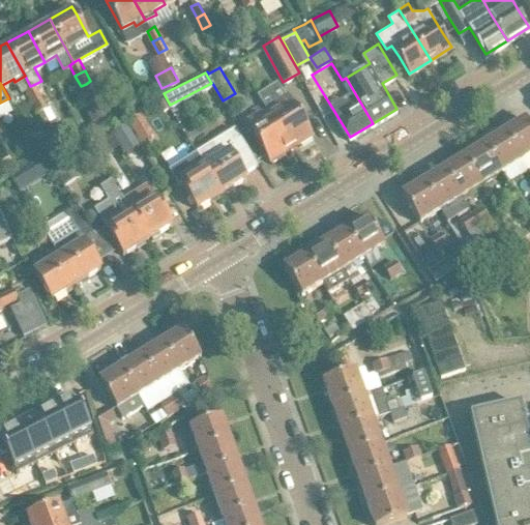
[(30,86),(25,89),(31,99),(40,94),(35,84),(30,86)]
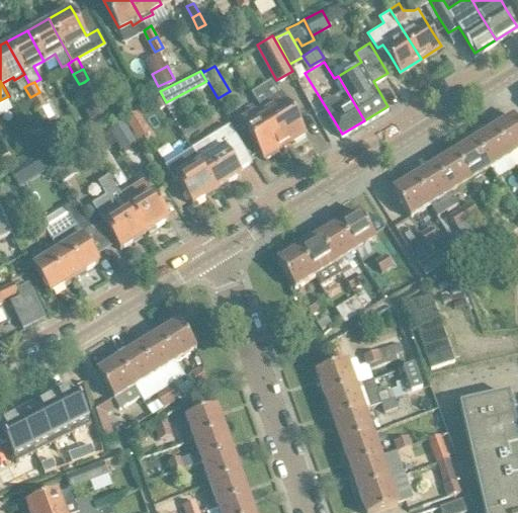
[(306,131),(294,113),(281,91),(260,103),(283,140),(289,136),(291,139),(306,131)]
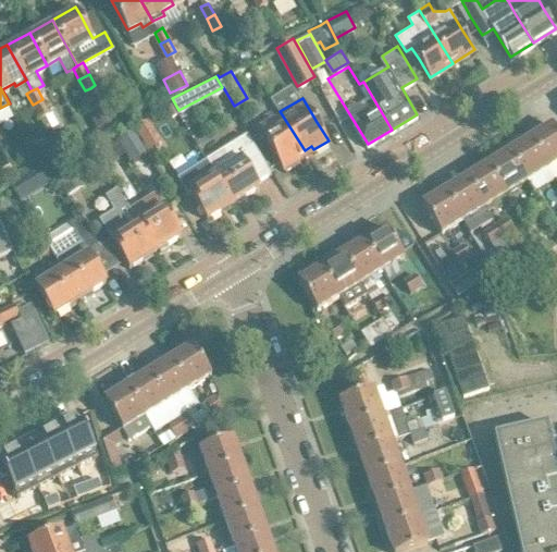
[(38,115),(49,110),(42,99),(33,105),(38,115)]
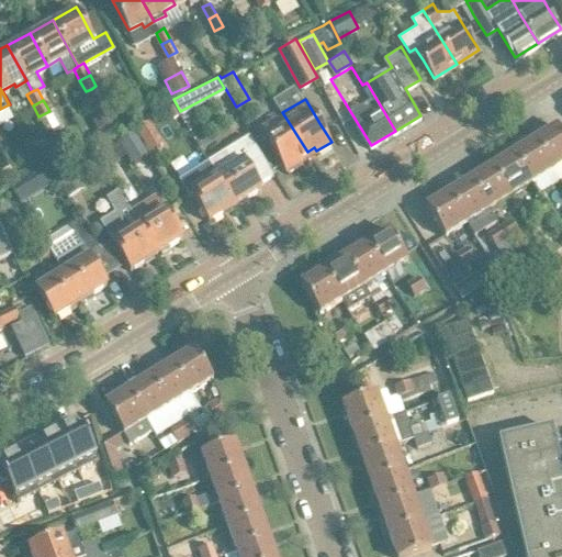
[(103,112),(92,118),(98,126),(109,121),(103,112)]
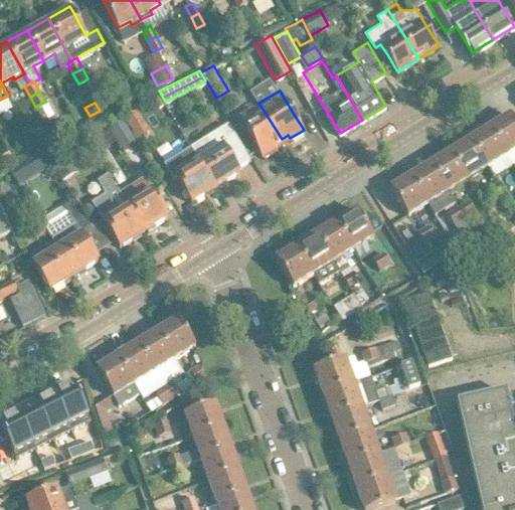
[(259,103),(238,116),(263,155),(277,147),(275,143),(282,139),(259,103)]
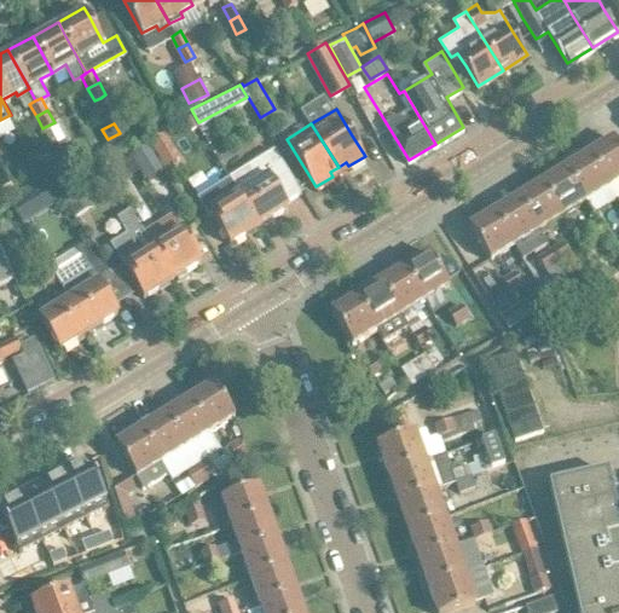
[(166,163),(180,154),(165,128),(149,138),(166,163)]
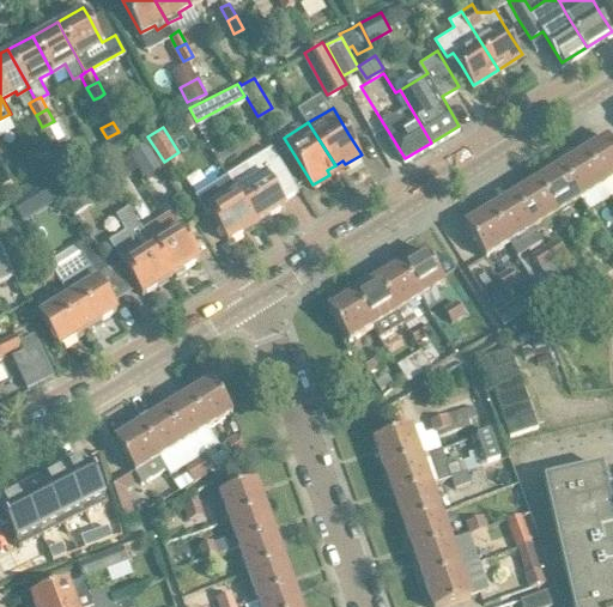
[(612,143),(607,133),(583,147),(604,182),(612,175),(612,143)]
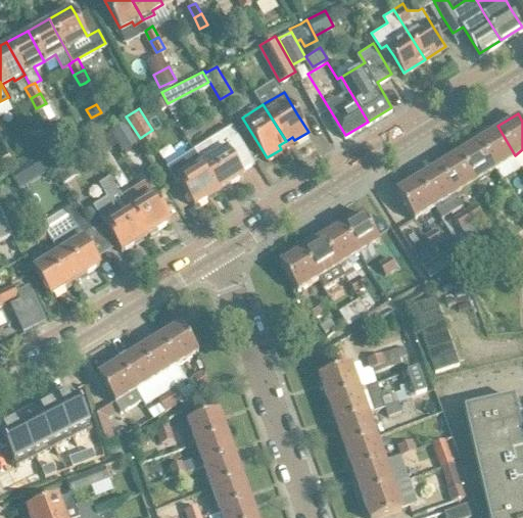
[(137,139),(124,118),(109,127),(123,148),(137,139)]
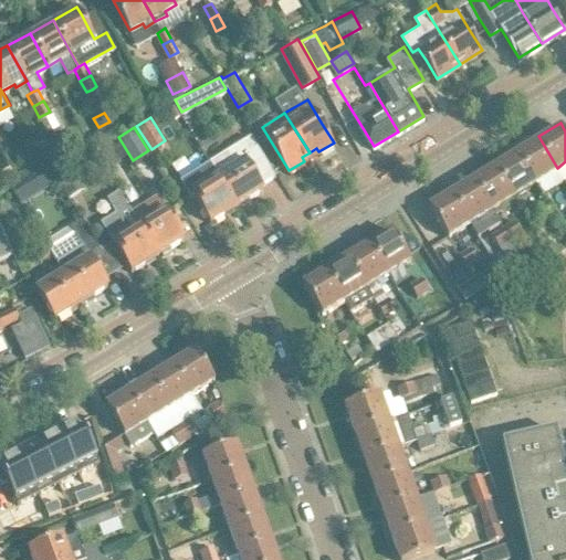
[(263,187),(260,183),(275,173),(251,134),(209,159),(237,203),(263,187)]
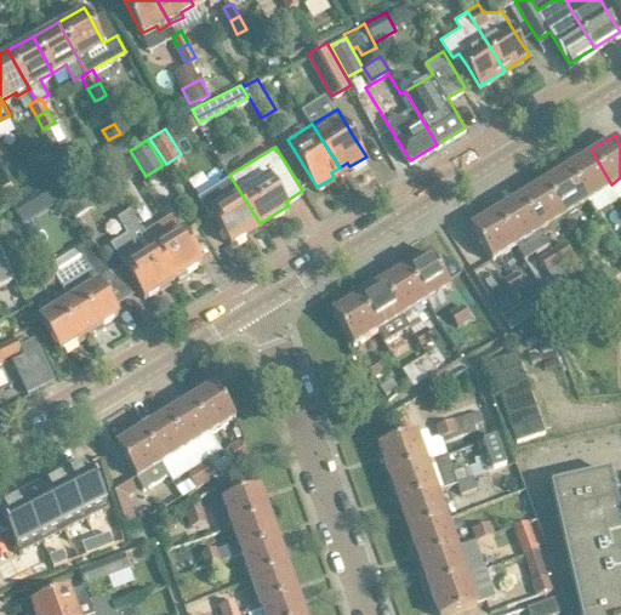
[(591,149),(567,165),(587,199),(598,192),(611,184),(591,149)]
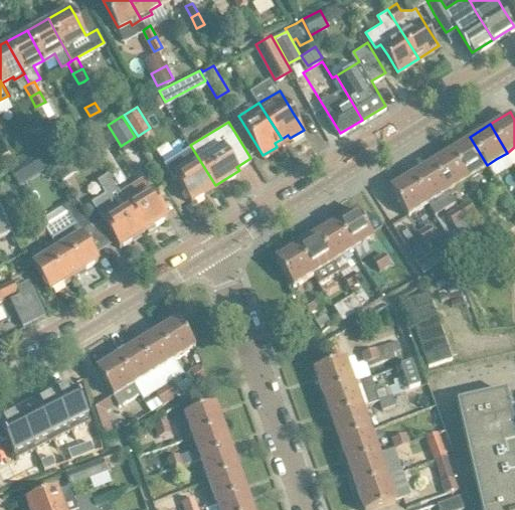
[(470,137),(450,149),(467,177),(487,165),(470,137)]
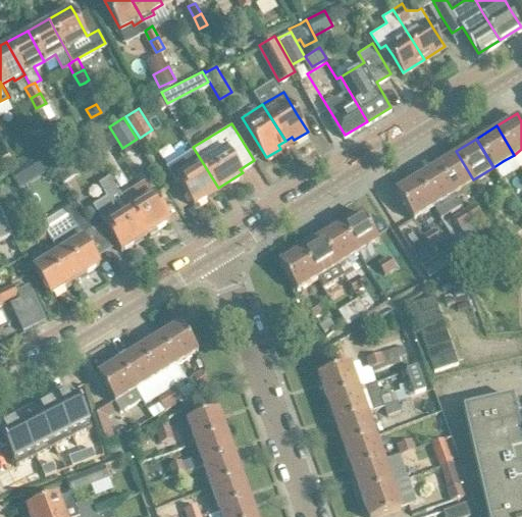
[(168,162),(183,186),(194,203),(218,188),(193,147),(168,162)]
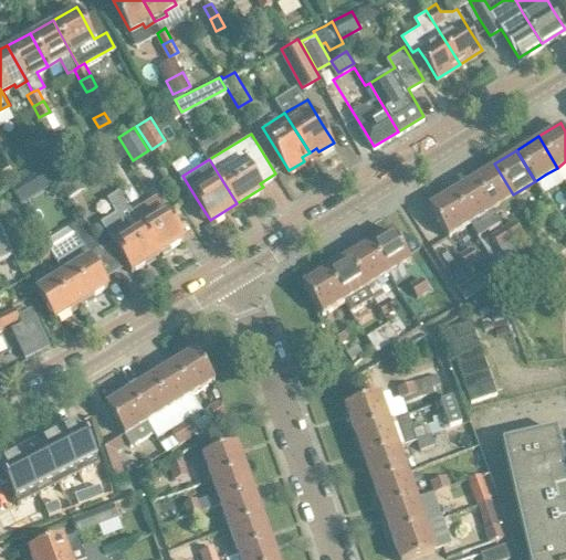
[(55,171),(69,193),(83,185),(69,162),(55,171)]
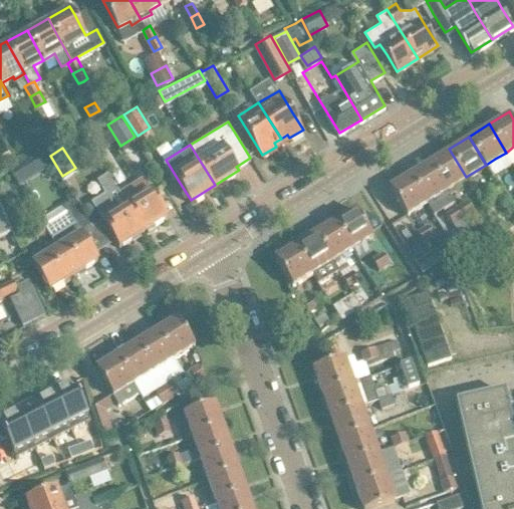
[(446,189),(466,177),(449,149),(429,161),(446,189)]
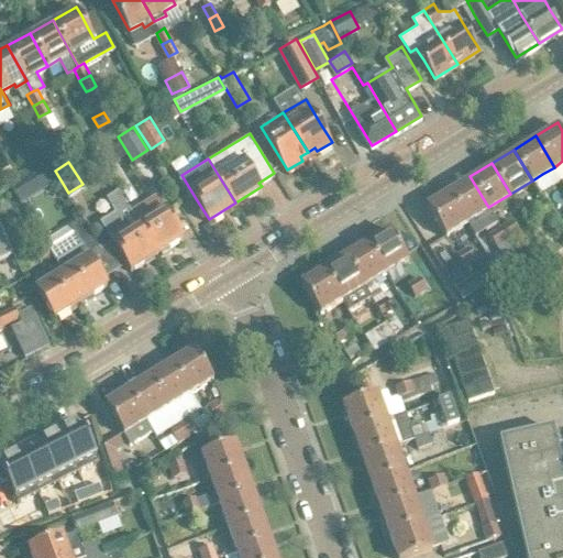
[(22,176),(10,184),(19,200),(32,193),(22,176)]
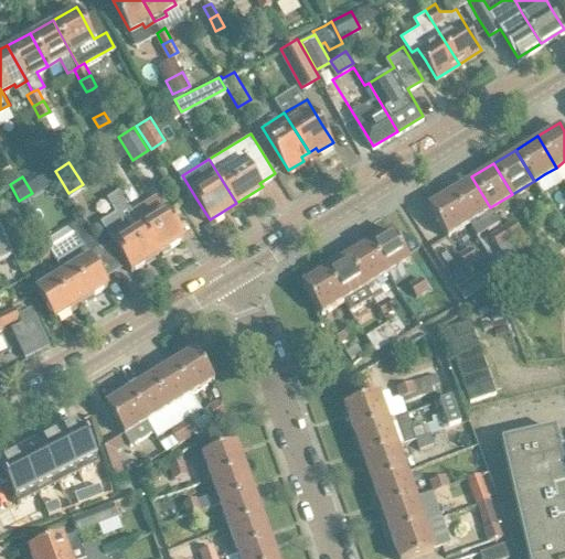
[(471,176),(449,190),(469,221),(476,234),(498,219),(490,207),(471,176)]
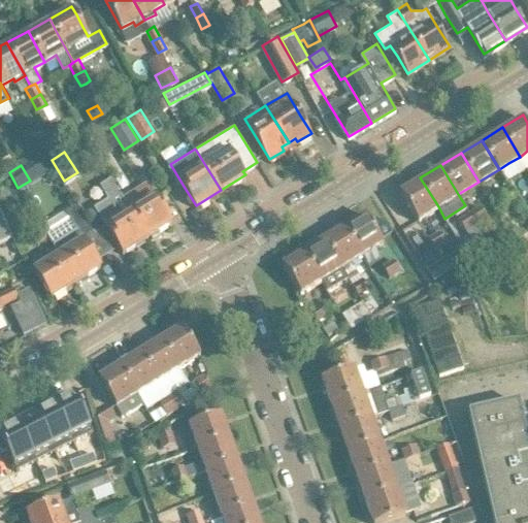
[(146,235),(130,208),(122,194),(110,176),(99,183),(107,196),(94,204),(122,251),(146,235)]
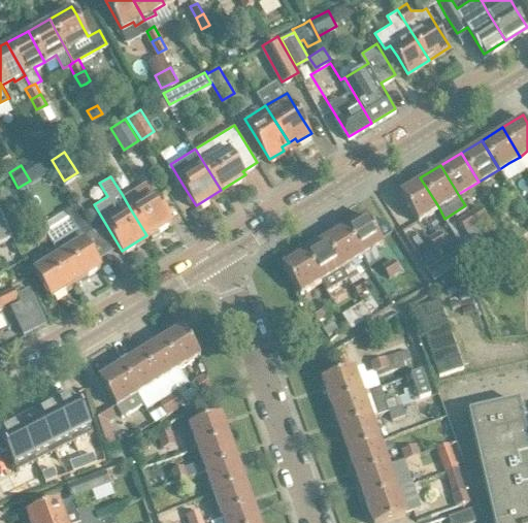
[(399,190),(418,220),(438,206),(420,177),(399,190)]
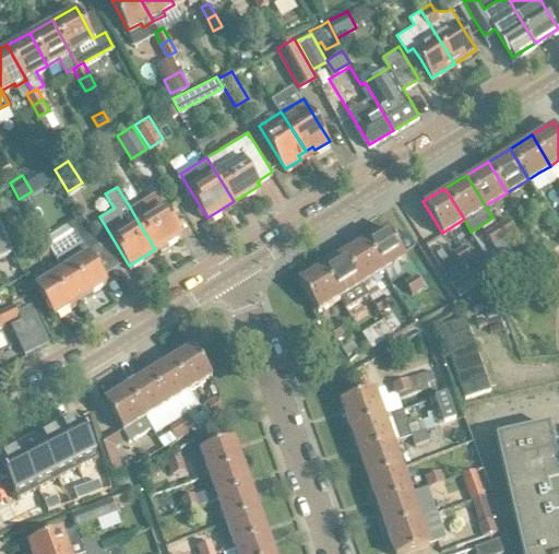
[(138,221),(155,249),(181,233),(154,190),(129,205),(138,221)]
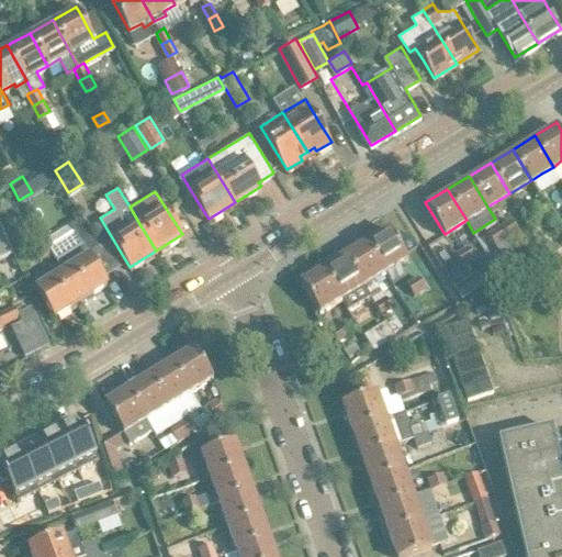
[(551,210),(542,197),(530,203),(539,216),(551,210)]
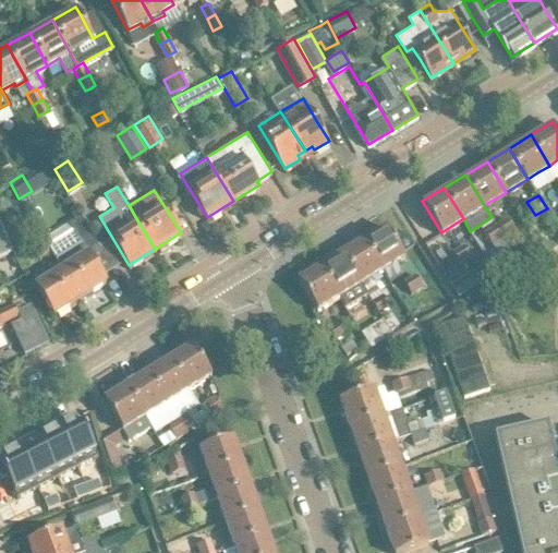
[(72,227),(47,242),(51,250),(55,255),(62,268),(80,296),(106,279),(94,261),(91,255),(102,248),(88,227),(81,214),(69,221),(72,227)]
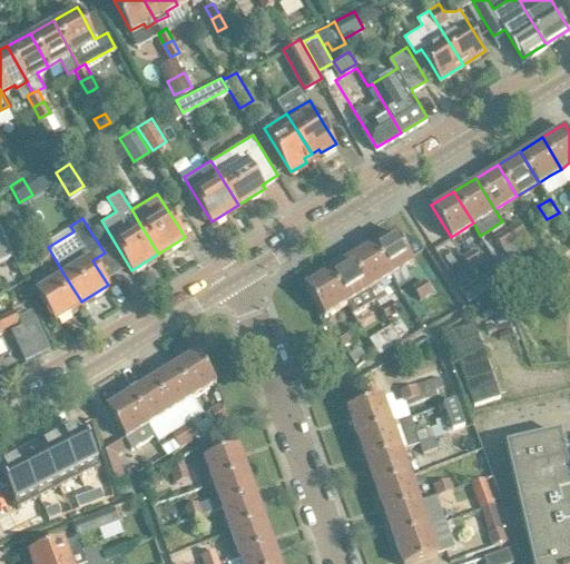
[(505,226),(527,261),(529,261),(514,238),(526,231),(518,218),(505,226)]
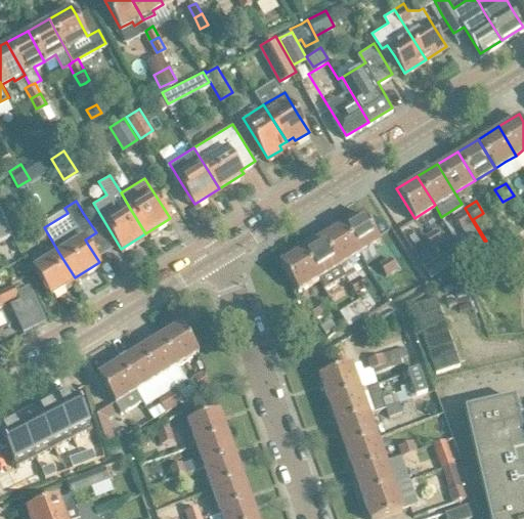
[(0,206),(0,238),(11,232),(0,206)]
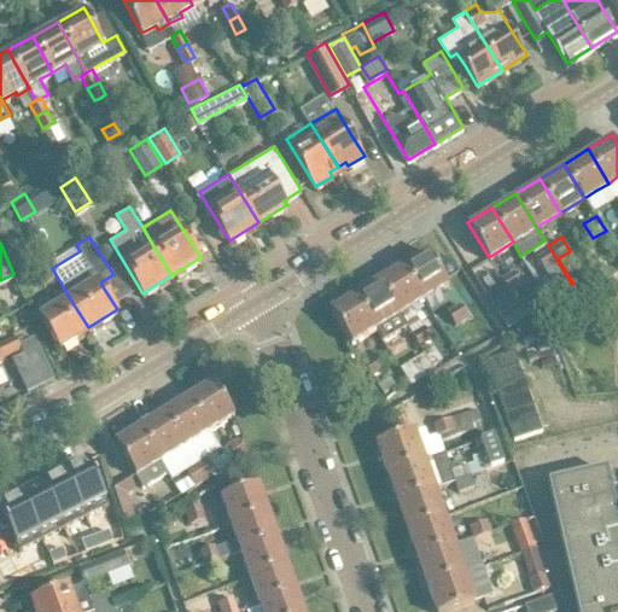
[(571,284),(548,245),(536,252),(544,266),(543,267),(559,292),(571,284)]
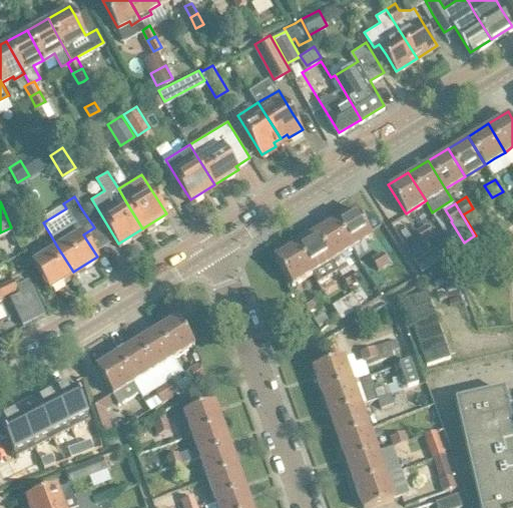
[(372,233),(355,206),(335,218),(352,246),(363,239),(372,233)]
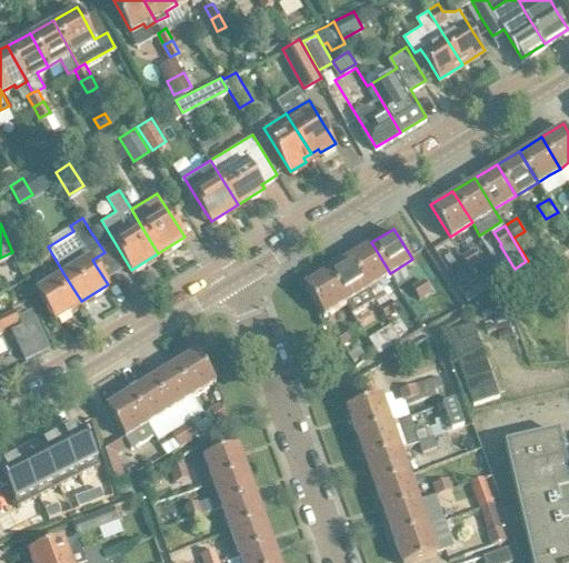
[(52,254),(52,253),(45,241),(40,234),(32,239),(37,245),(33,248),(41,261),(52,254)]
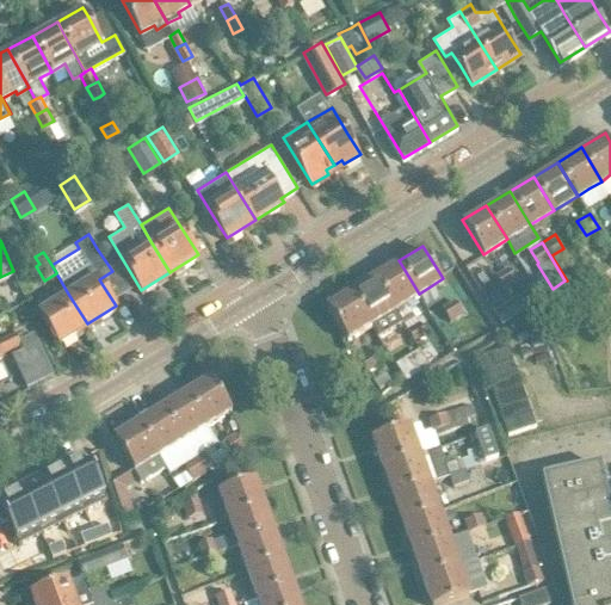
[(399,260),(375,275),(395,308),(419,294),(399,260)]
